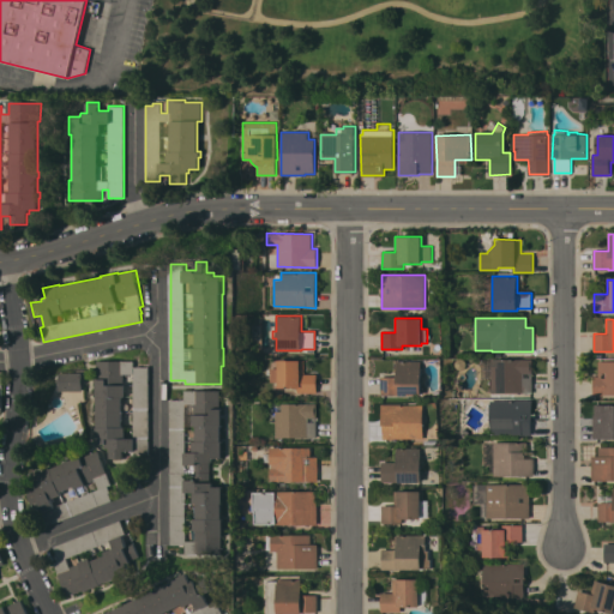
[(533,359),(533,392),(491,392),(491,359),(533,359)]
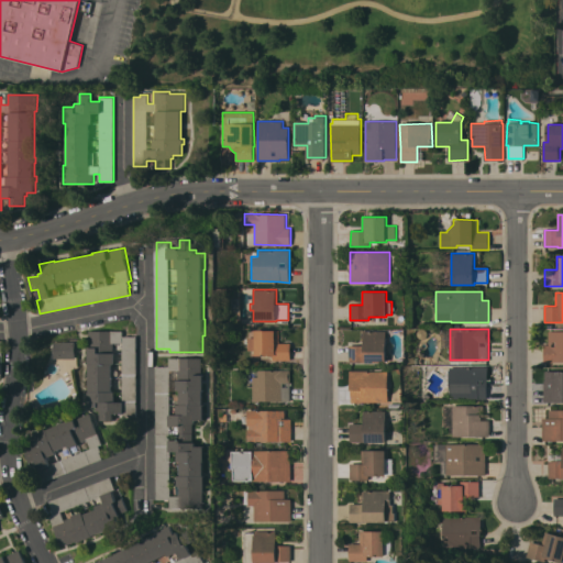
[(136,416),(122,416),(122,414),(112,414),(112,420),(102,420),(100,420),(100,410),(97,410),(97,407),(88,407),(88,392),(89,392),(89,364),(88,364),(88,348),(92,348),(92,330),(123,330),(123,335),(136,335),(136,416)]
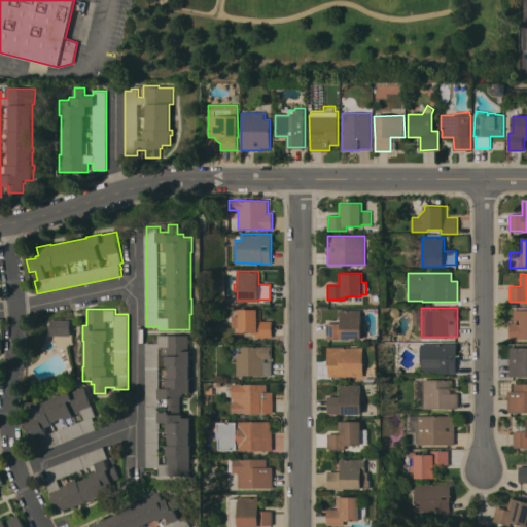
[(272,337),(255,337),(255,332),(239,332),(239,328),(232,327),(233,315),(239,315),(239,309),(261,309),(261,320),(272,320),(272,337)]
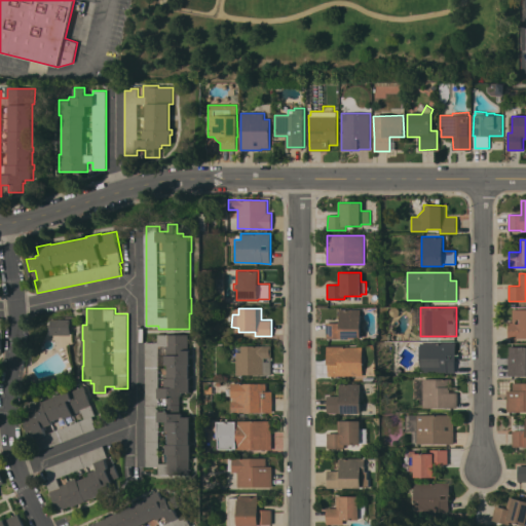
[(362,339),(340,339),(340,338),(327,338),(327,323),(340,323),(340,308),(361,308),(362,339)]
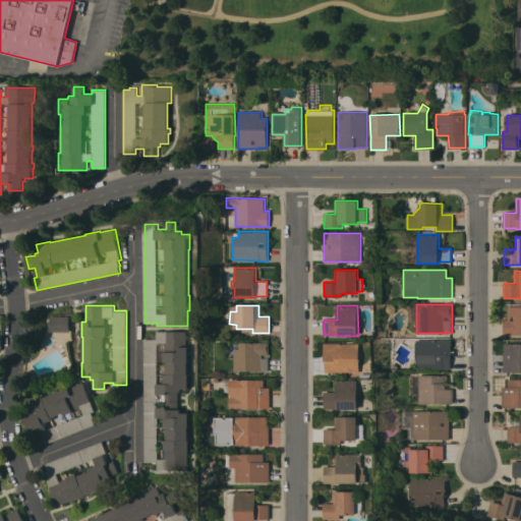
[(520,335),(511,335),(511,336),(504,336),(504,319),(508,320),(508,306),(520,306),(520,335)]
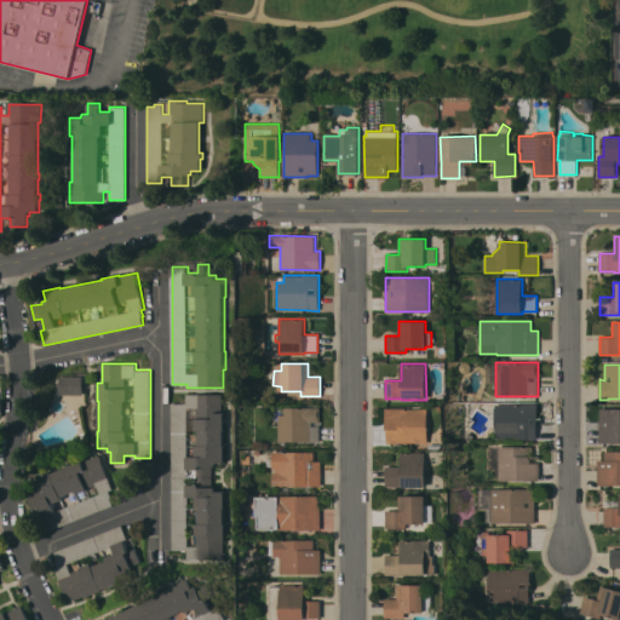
[(84,395),(59,395),(61,375),(84,375),(84,395)]
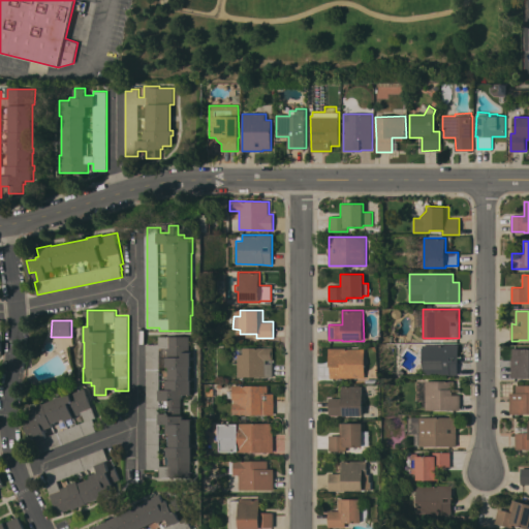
[(147,344),(159,344),(159,336),(190,336),(190,351),(192,351),(192,367),(191,367),(191,395),(184,395),(184,398),(182,398),(182,415),(184,415),(184,418),(192,418),(192,434),(191,434),(191,446),(192,446),(192,462),(190,462),(190,477),(159,477),(159,469),(147,469),(147,344)]
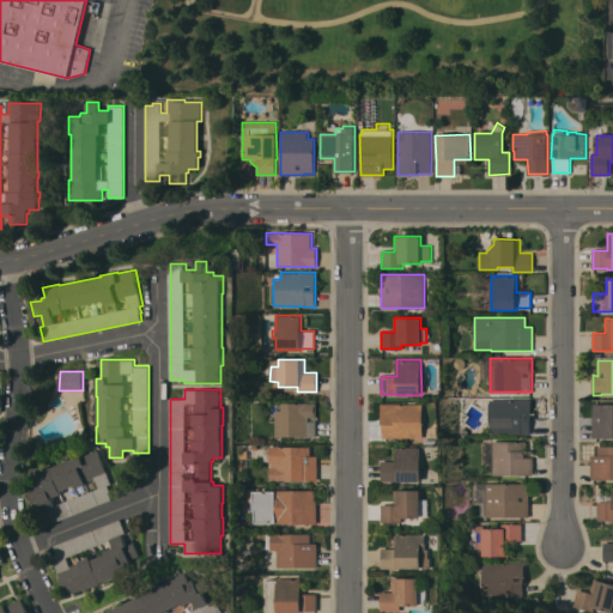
[(530,399),(530,434),(490,434),(489,400),(530,399)]
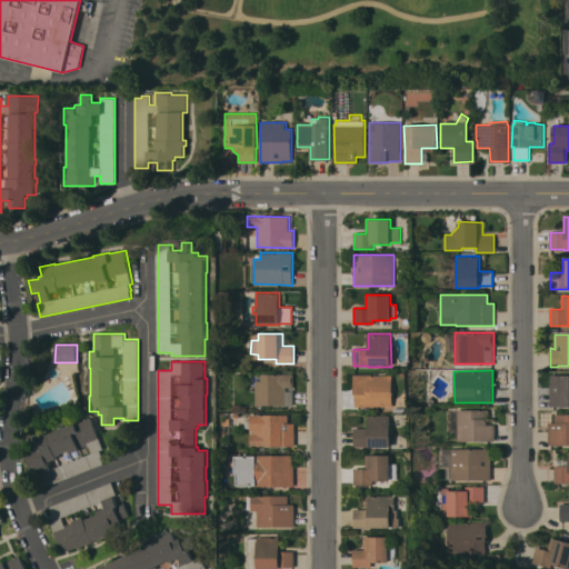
[(293,406),(256,405),(256,380),(261,380),(261,373),(293,373),(293,406)]
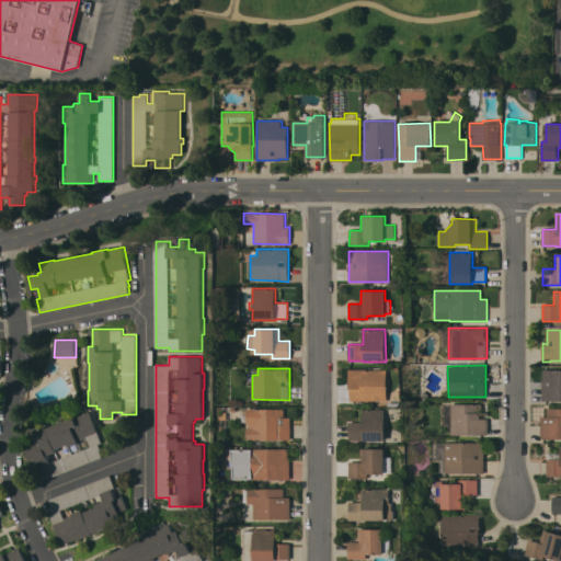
[(361,401),(350,401),(350,388),(348,388),(348,369),(367,369),(388,369),(388,401),(361,401)]
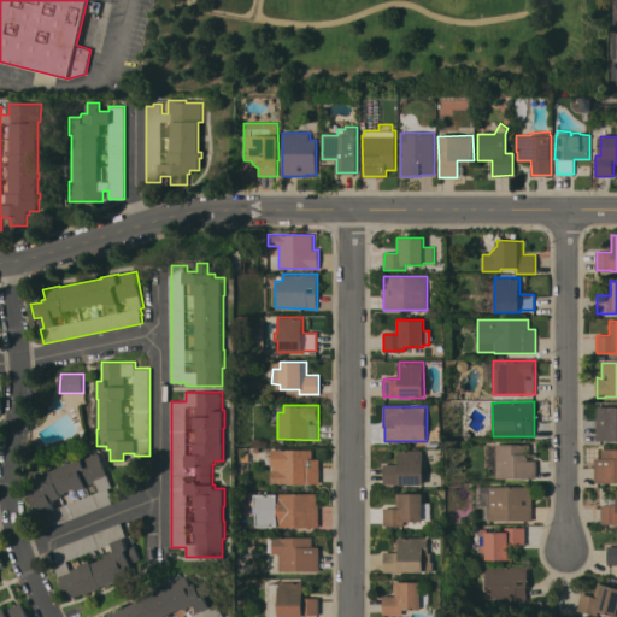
[(616,441),(597,441),(597,417),(598,417),(598,406),(616,406),(616,441)]
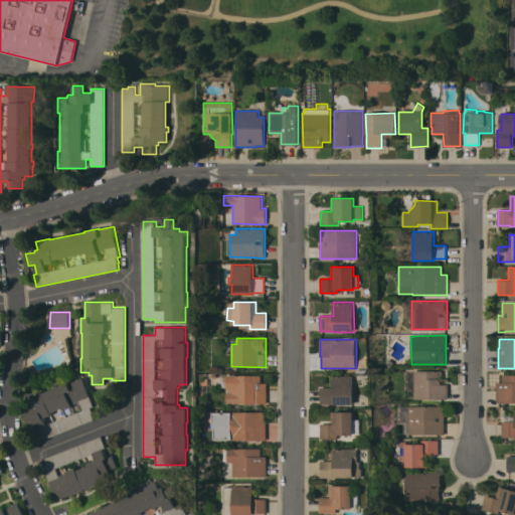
[(443,370),(443,378),(449,378),(449,381),(441,381),(441,384),(448,384),(449,399),(413,399),(413,370),(443,370)]
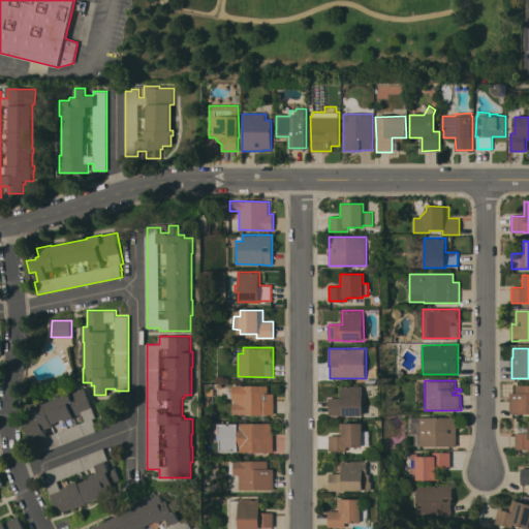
[(528,413),(510,413),(510,393),(516,393),(516,384),(528,384),(528,413)]
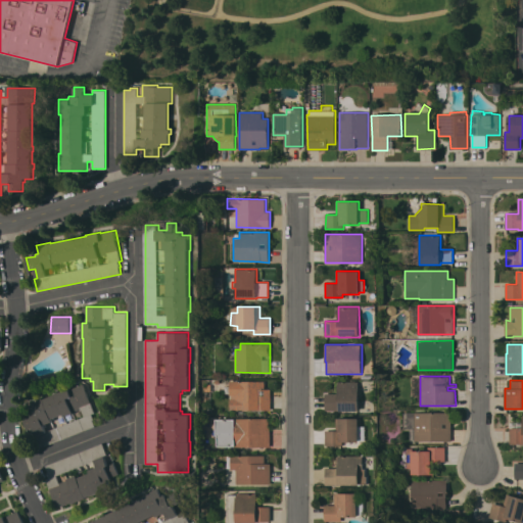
[(230,410),(230,398),(231,398),(231,395),(230,395),(230,381),(265,381),(265,388),(271,388),(271,410),(230,410)]
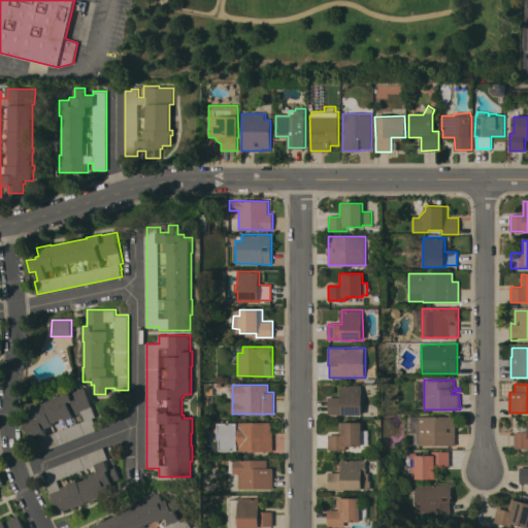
[(363,386),(362,415),(328,415),(328,397),(341,397),(341,385),(363,386)]
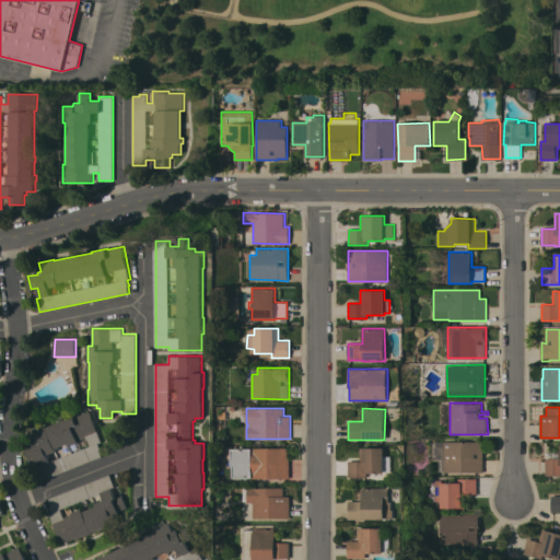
[(102,442),(98,443),(101,448),(100,450),(102,456),(42,480),(36,468),(38,467),(36,461),(30,463),(24,447),(32,444),(28,434),(46,427),(73,416),(74,417),(90,411),(102,442)]
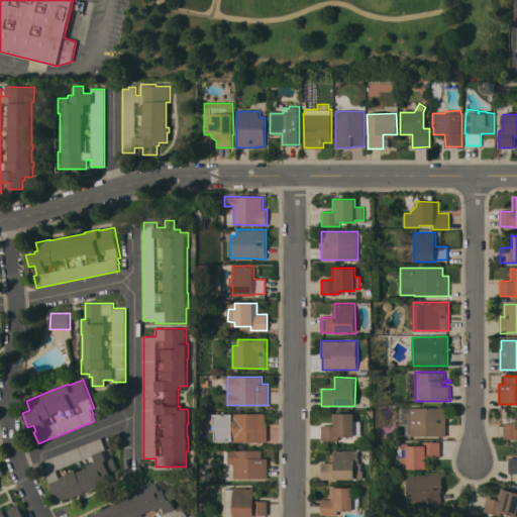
[(444,408),(444,416),(446,416),(446,436),(409,436),(410,407),(444,408)]
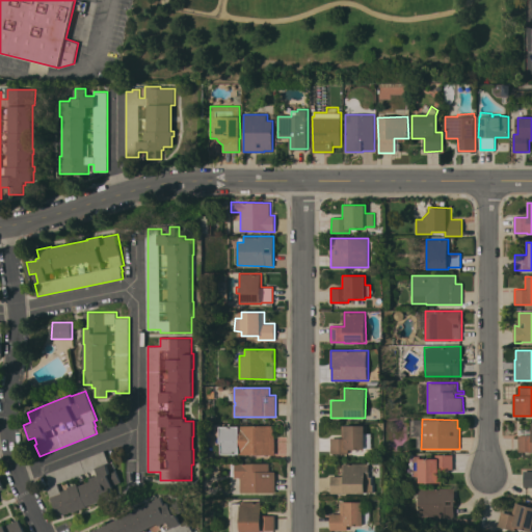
[(237,454),(220,454),(220,443),(219,443),(219,426),(237,426),(237,425),(273,425),(273,434),(274,434),(274,455),(237,454)]
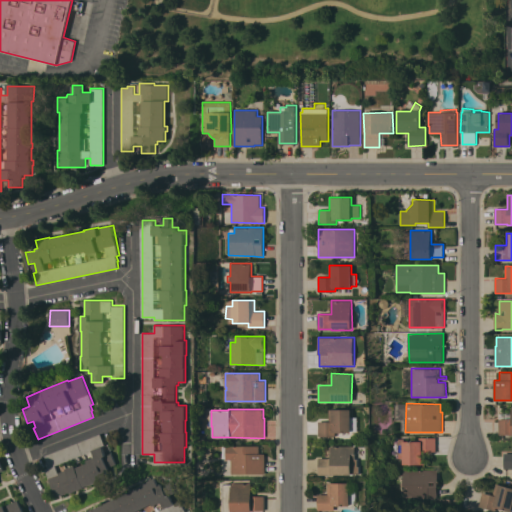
[(351,432),(335,432),(335,436),(318,436),(319,421),(329,421),(329,409),(352,409),(351,432)]
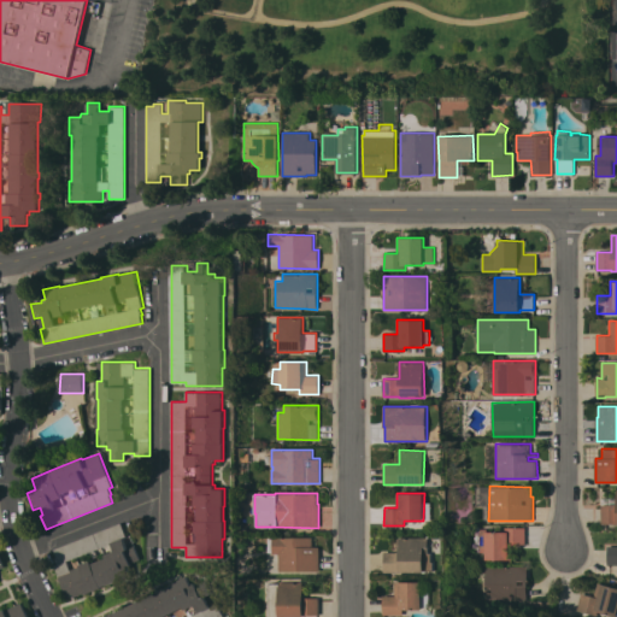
[(616,523),(601,523),(601,505),(616,505),(616,523)]
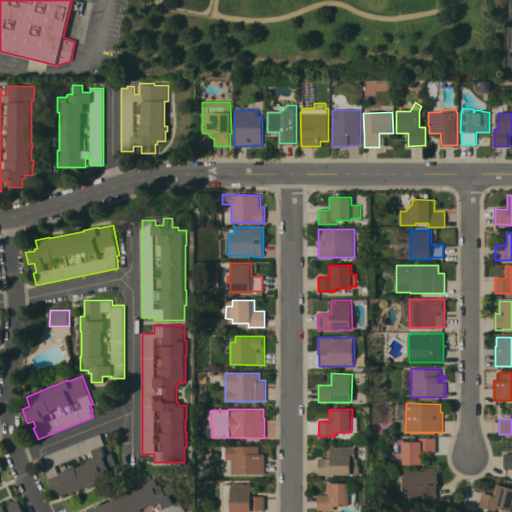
[(100,433),(105,446),(102,447),(105,455),(111,452),(116,464),(108,467),(109,469),(106,470),(108,477),(83,487),(56,498),(44,469),(48,468),(46,462),(47,462),(44,456),(100,433)]
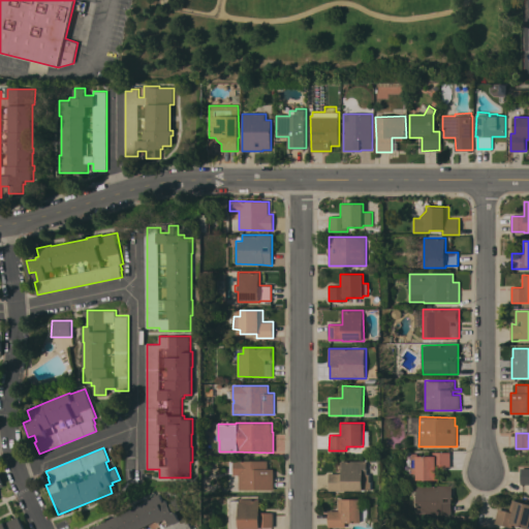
[(450,467),(439,467),(439,479),(415,479),(415,468),(414,468),(414,459),(416,459),(416,456),(432,456),(432,452),(450,452),(450,467)]
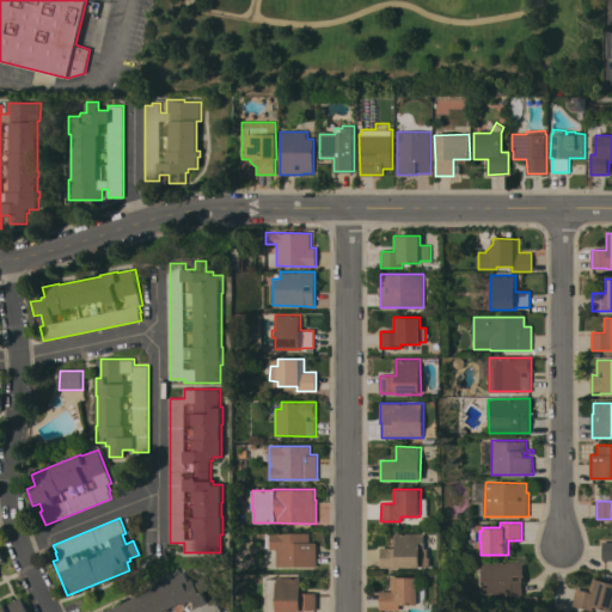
[(276,567),(276,549),(270,549),(270,548),(265,548),(265,534),(270,534),(270,532),(310,532),(310,542),(317,543),(317,567),(276,567)]
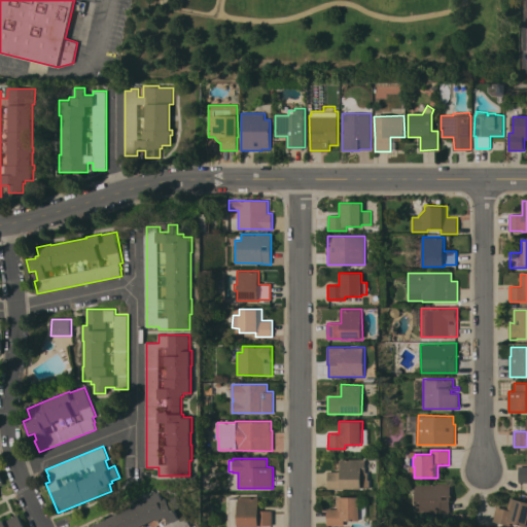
[(366,459),(366,471),(370,471),(370,480),(371,480),(371,488),(362,488),(362,489),(328,489),(328,470),(342,470),(342,459),(366,459)]
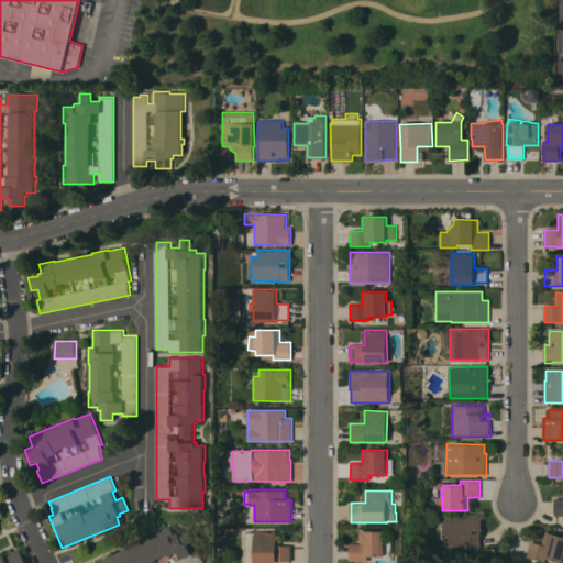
[(562,497),(553,498),(553,516),(562,515),(562,497)]
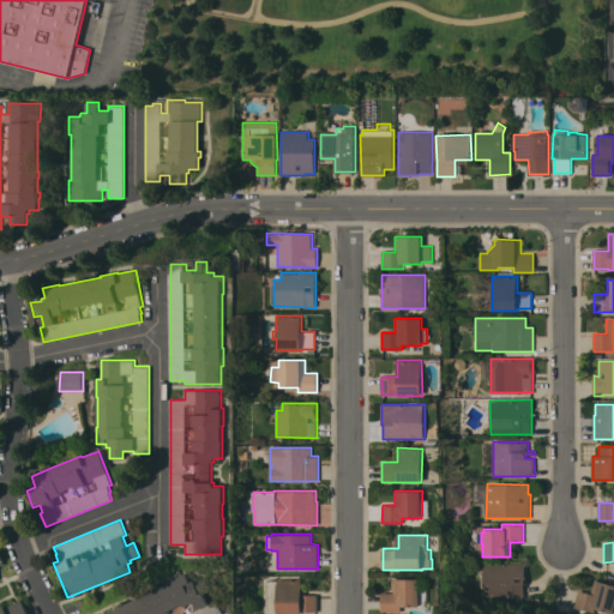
[(505,564),(524,564),(524,597),(482,597),(482,564),(505,564)]
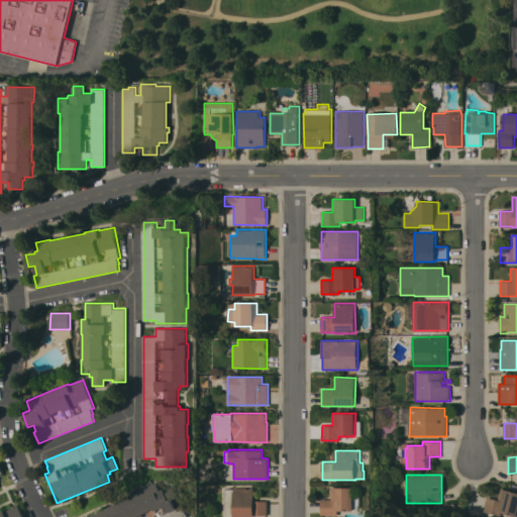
[(87,516),(95,513),(95,514),(158,483),(161,490),(164,488),(165,490),(174,485),(180,497),(173,500),(175,506),(181,504),(188,516),(87,516)]
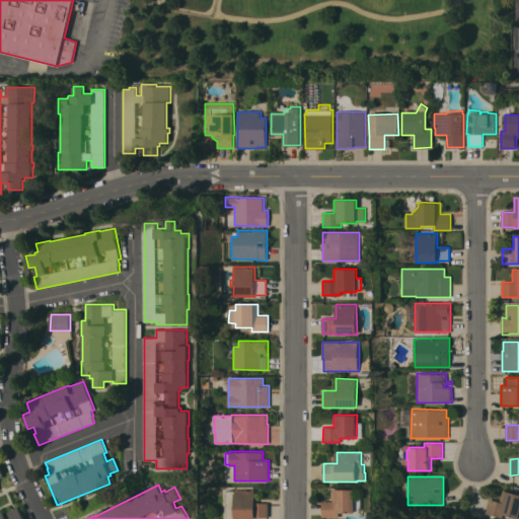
[(356,512),(340,512),(340,517),(322,517),(322,501),(334,501),(332,489),(355,489),(356,512)]
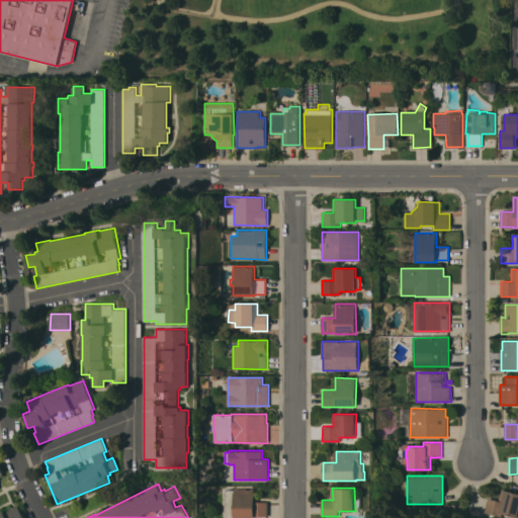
[(254,516),(254,517),(235,517),(225,517),(225,490),(235,490),(235,489),(254,489),(254,501),(268,502),(268,516),(254,516)]
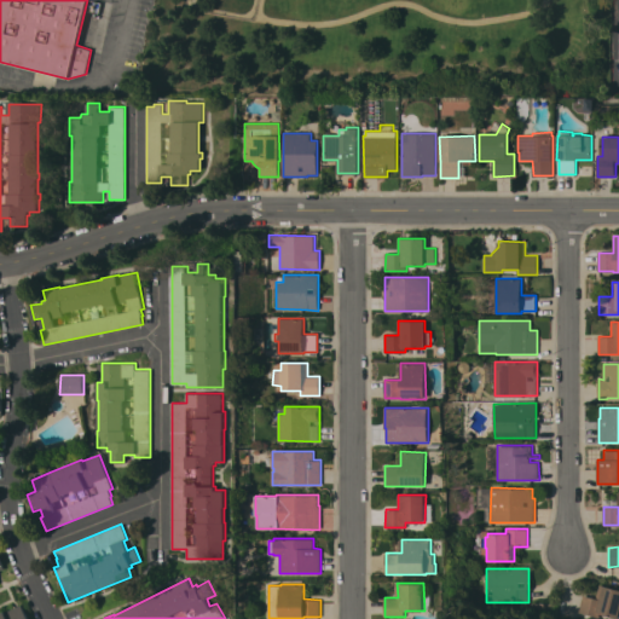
[(583,595),(596,599),(600,584),(615,588),(615,584),(618,584),(618,617),(618,618),(600,613),(599,617),(579,612),(583,595)]
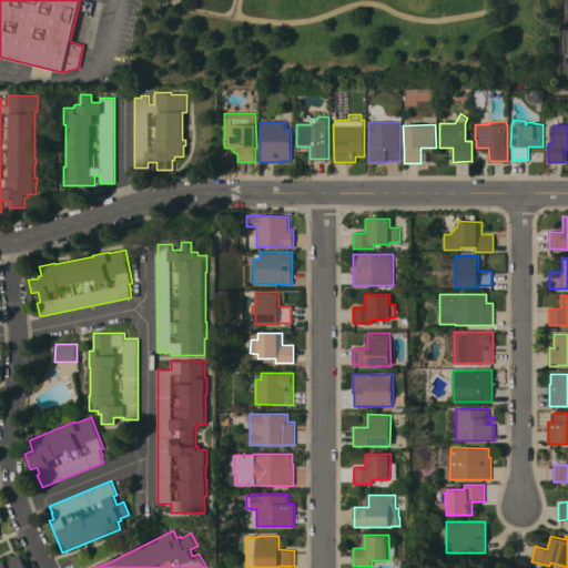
[(26,567),(0,567),(0,563),(3,561),(4,563),(19,555),(26,567)]
